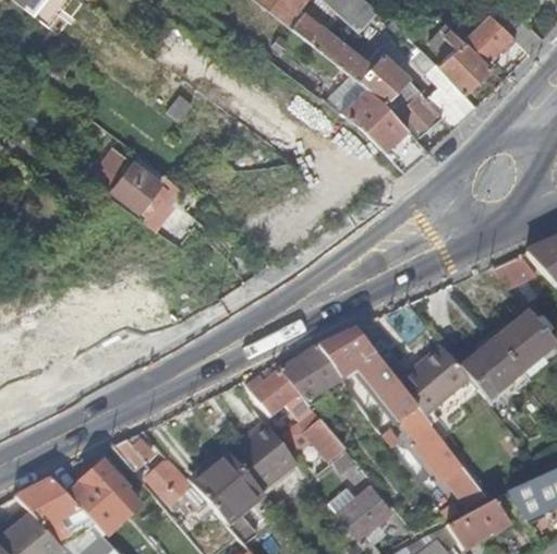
[(216,16),(229,0),(212,0),(206,9),(216,16)]
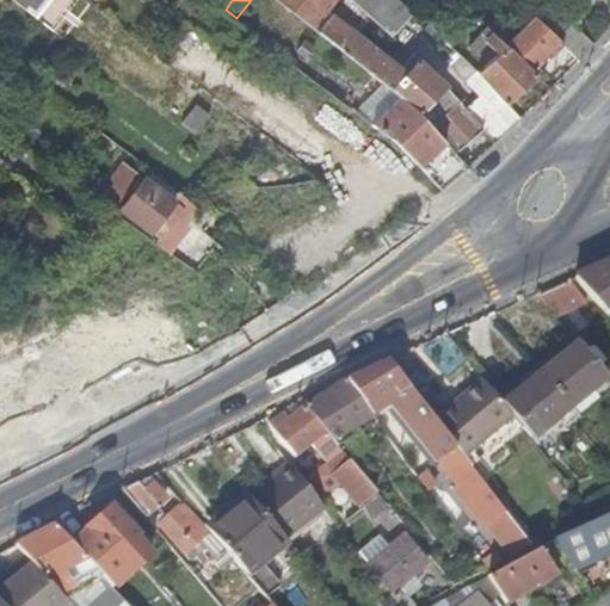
[(279,0),(310,24),(313,19),(330,0),(364,0),(398,30),(416,11),(404,0),(279,0)]
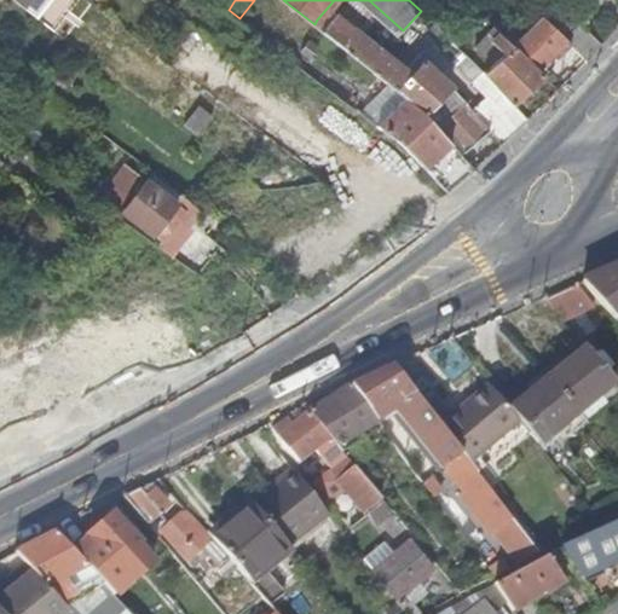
[(542,13),(543,13),(556,0),(544,0),(537,9),(542,13)]
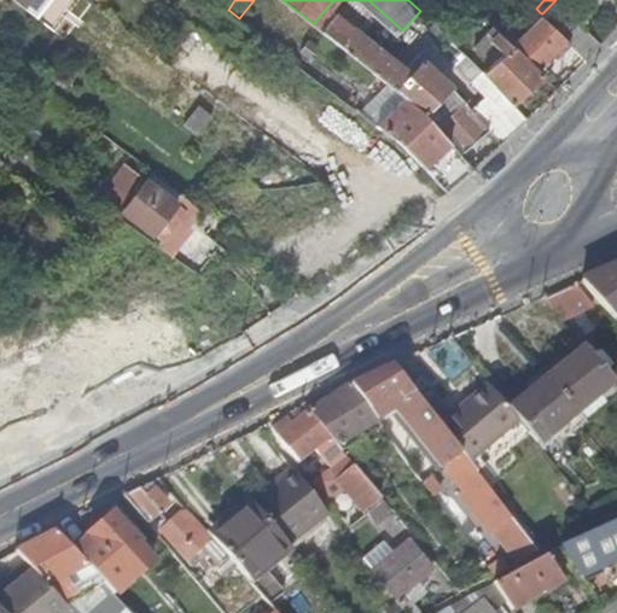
[(531,13),(536,9),(530,3),(525,9),(531,13)]
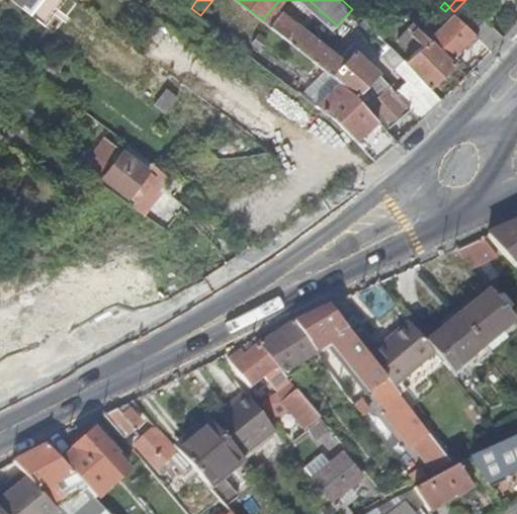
[(475,30),(472,29),(454,11),(453,11),(428,35),(449,57),(475,30)]
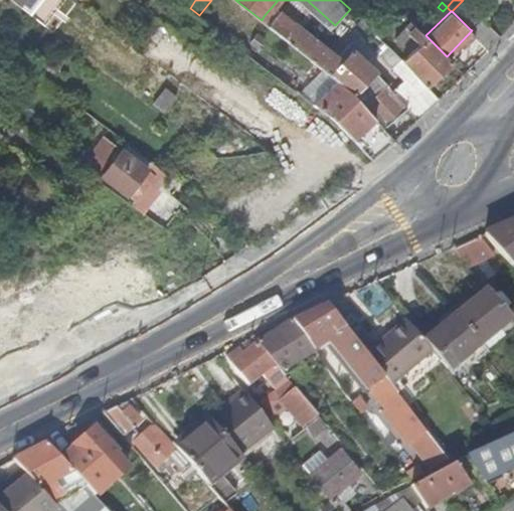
[(373,68),(351,47),(339,59),(281,12),(272,22),(270,26),(324,68),(337,78),(354,93),(383,126),(406,105),(394,92),(373,68)]
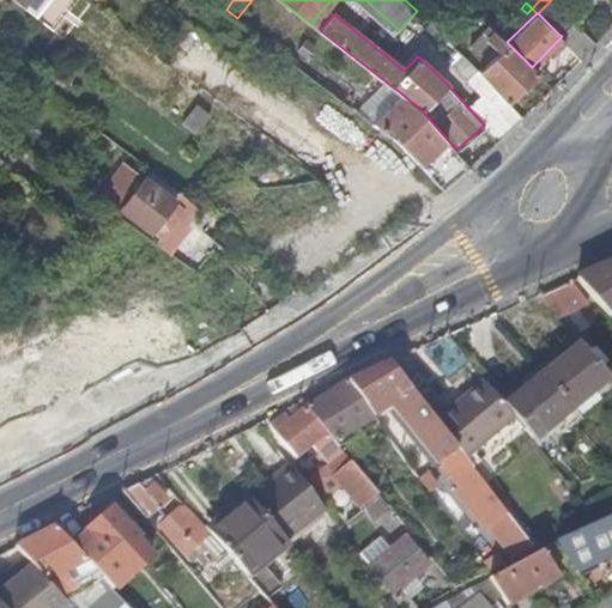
[(321,31),(323,26),(314,19),(311,24),(321,31)]
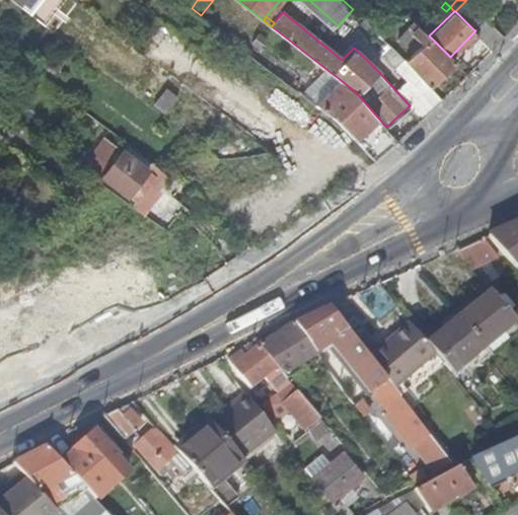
[(494,49),(504,35),(486,17),(473,29),(475,30),(494,49)]
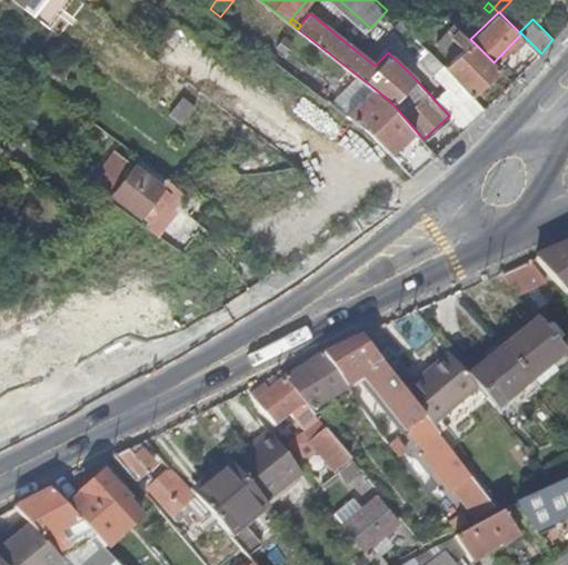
[(471,93),(498,67),(494,62),(470,39),(462,31),(454,22),(442,33),(448,39),(451,35),(464,47),(445,65),(459,81),(471,93)]
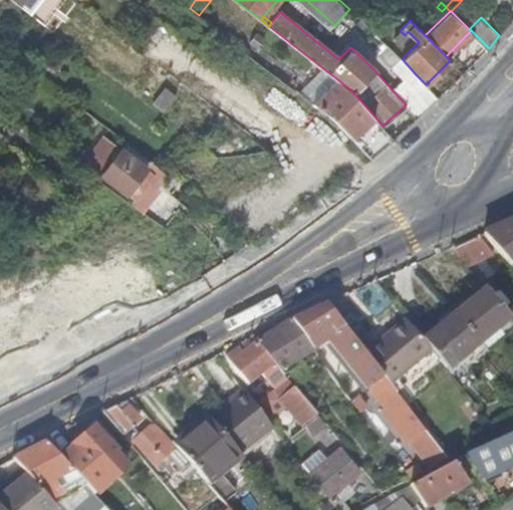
[(393,67),(402,58),(395,49),(382,39),(373,47),(393,67)]
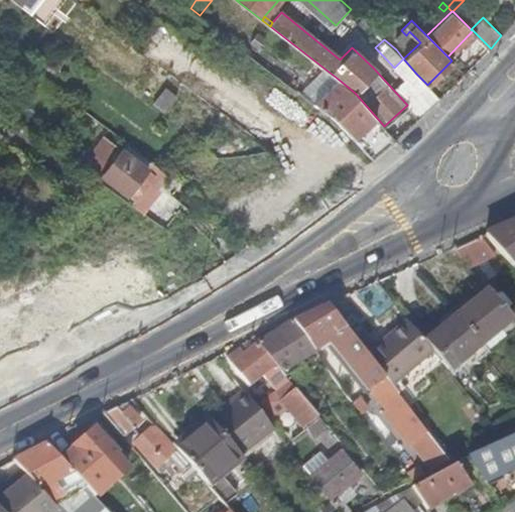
[(410,79),(416,74),(403,58),(394,68),(410,79)]
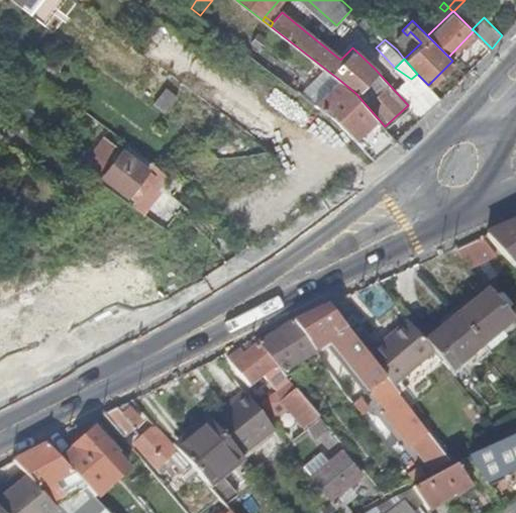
[(303,93),(315,102),(338,79),(325,69),(303,93)]
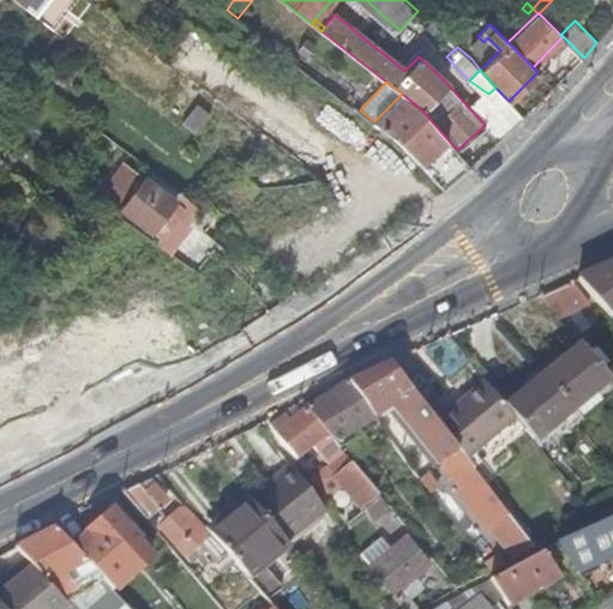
[(499,139),(524,116),(509,101),(496,88),(488,94),(470,109),(485,125),(499,139)]
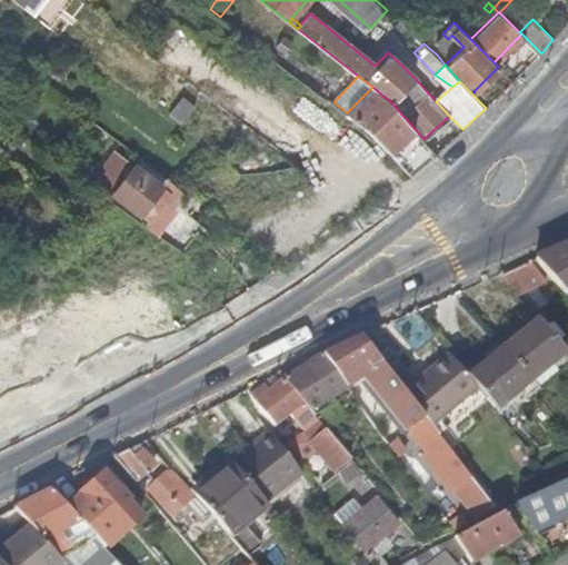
[(424,139),(391,102),(372,87),(347,112),(351,116),(371,130),(411,174),(436,152),(424,139)]
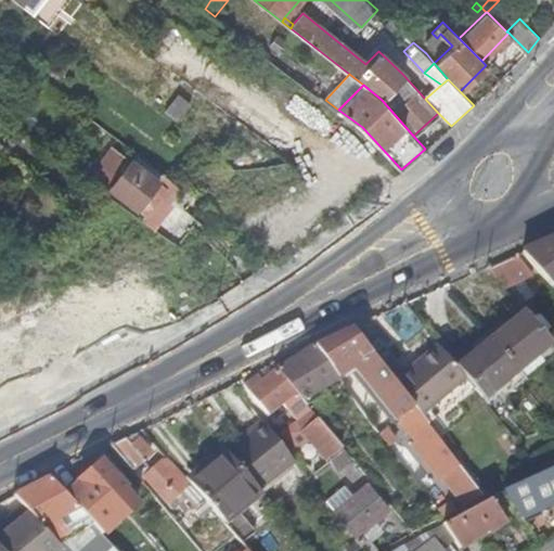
[(553,234),(524,248),(553,283),(553,234)]
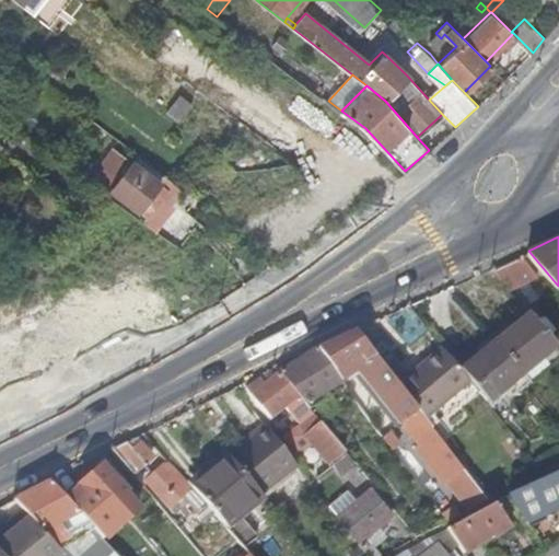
[(523,254),(491,266),(511,288),(538,274),(523,254)]
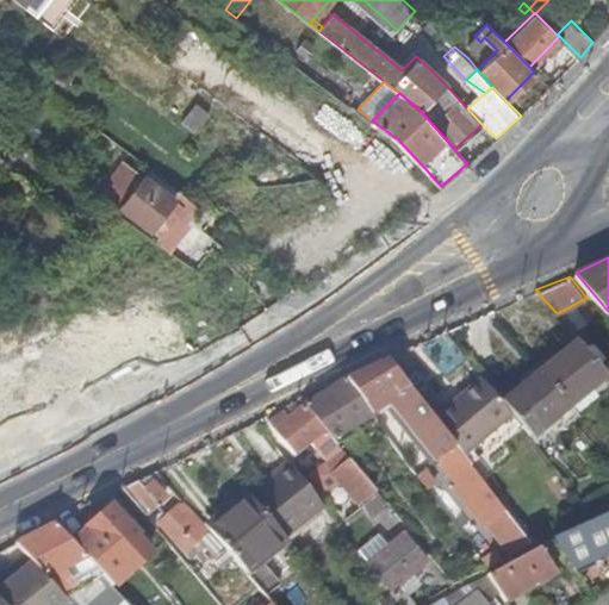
[(578,337),(540,368),(570,403),(607,373),(578,337)]
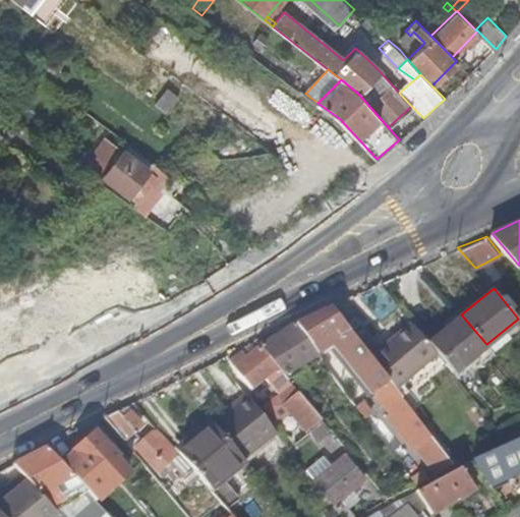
[(330,304),(296,322),(319,351),(336,338),(377,389),(374,390),(391,411),(387,414),(412,447),(419,441),(434,459),(445,452),(401,395),(396,388),(370,355),(330,304)]
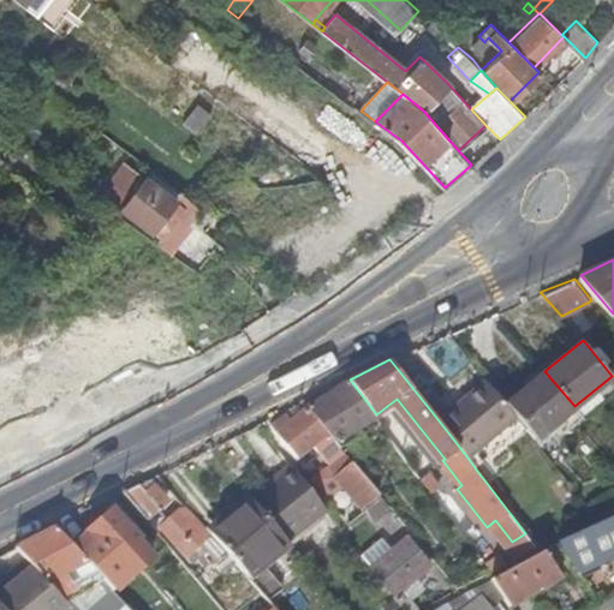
[(574,406),(544,371),(508,401),(537,437),(574,406)]
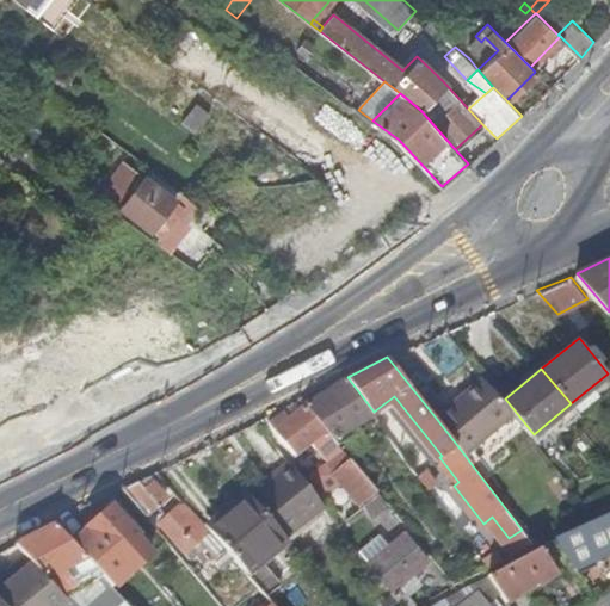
[(485,376),(435,416),(464,455),(515,414),(485,376)]
